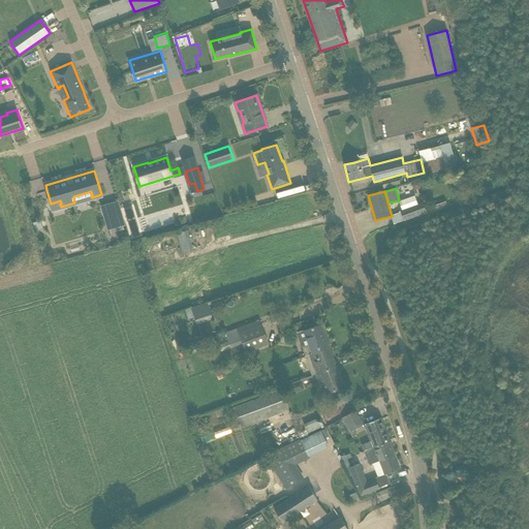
[(400,211),(403,220),(427,212),(423,203),(400,211)]
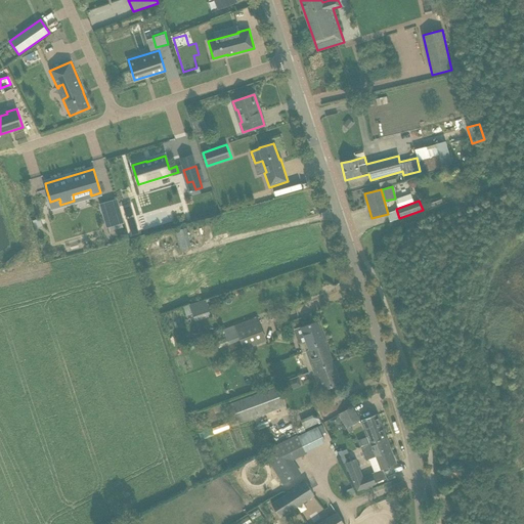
[(117,202),(102,206),(108,226),(110,227),(124,223),(118,202),(117,202)]
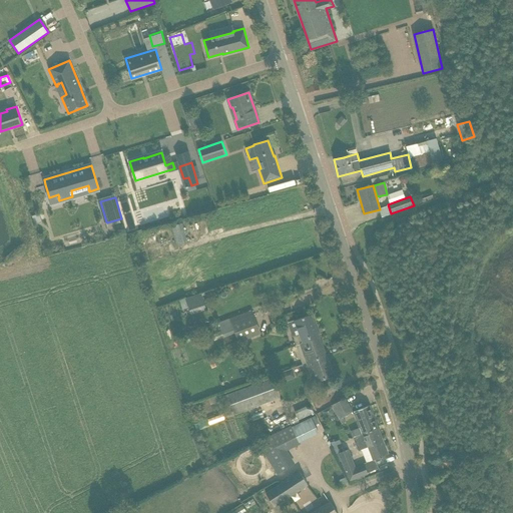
[(170,223),(176,246),(187,243),(180,220),(170,223)]
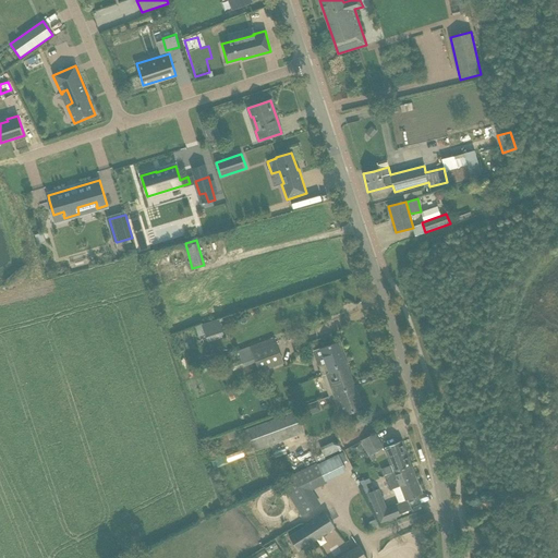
[(217,318),(216,317),(202,322),(206,334),(220,329),(218,323),(217,318)]
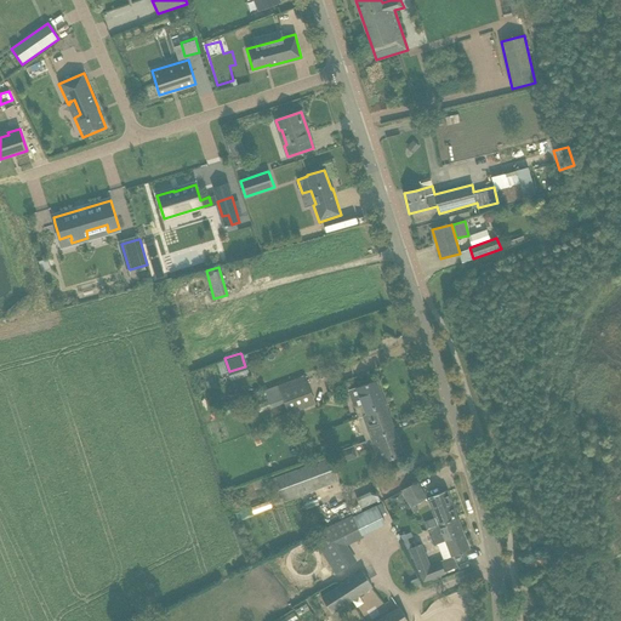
[(278,386),(288,415),(315,405),(305,376),(278,386)]
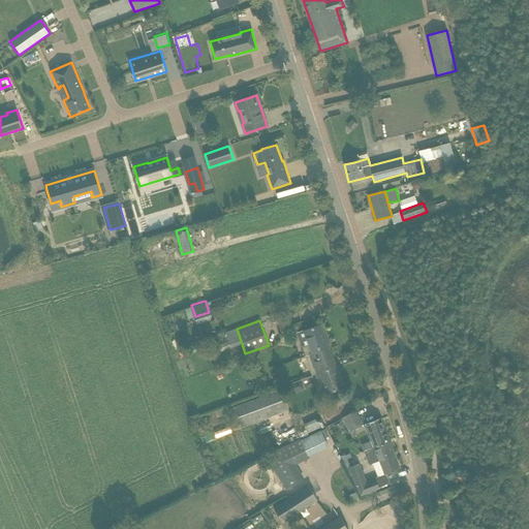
[(302,347),(303,351),(328,343),(320,324),(311,328),(304,331),(309,344),(302,347)]
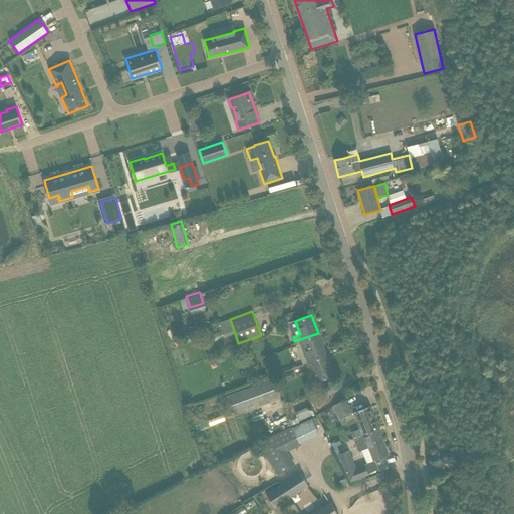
[(303,365),(307,363),(326,356),(318,333),(294,341),(303,365)]
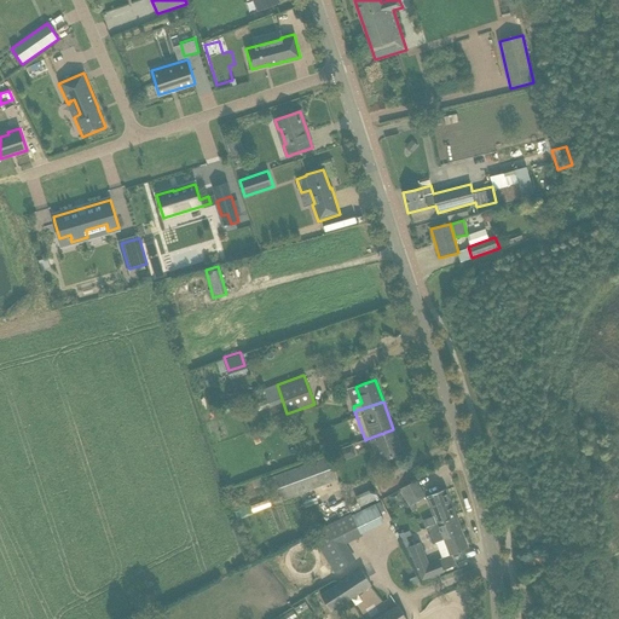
[(393,429),(370,438),(379,462),(401,453),(393,429)]
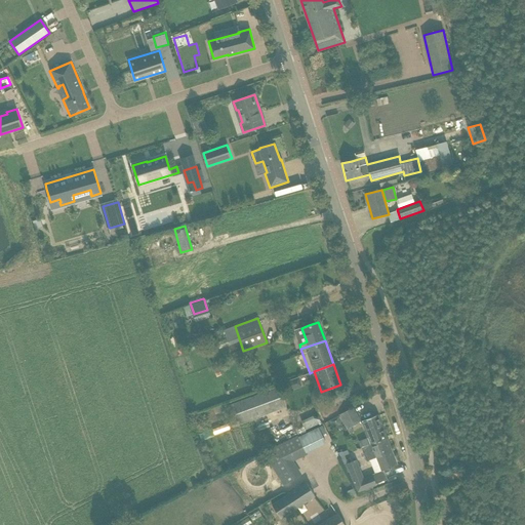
[(232,404),(240,425),(285,408),(278,388),(232,404)]
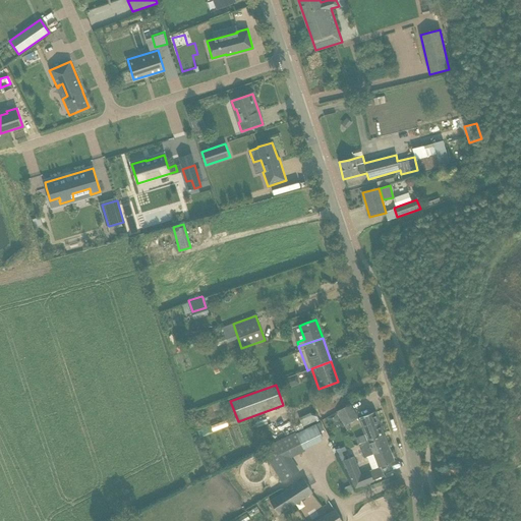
[(220,403),(212,406),(214,411),(222,408),(220,403)]
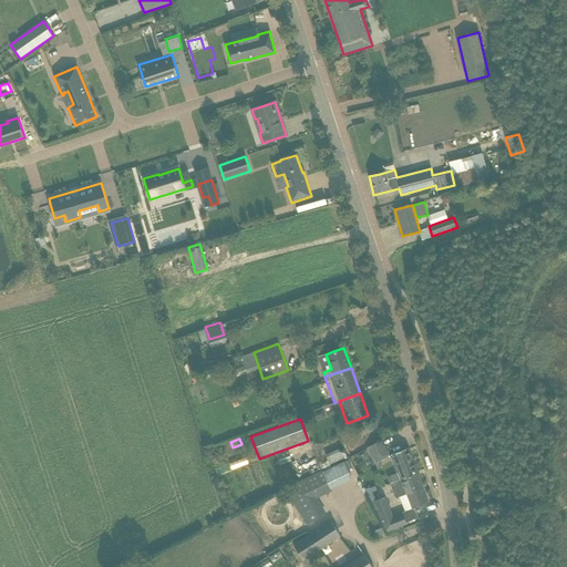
[(381,466),(379,462),(389,455),(380,441),(366,449),(377,468),(381,466)]
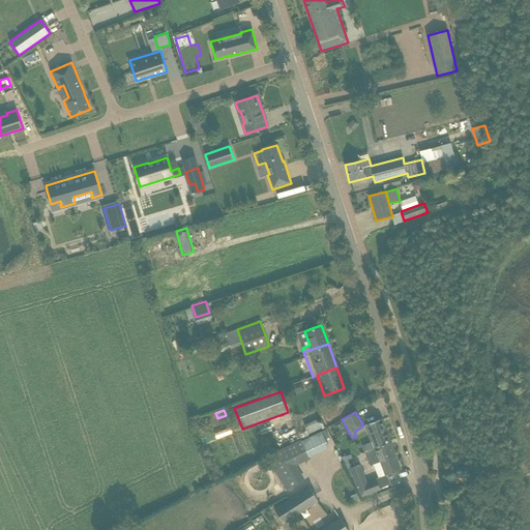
[(333,424),(333,425),(335,429),(339,430),(344,428),(344,424),(342,420),(333,424)]
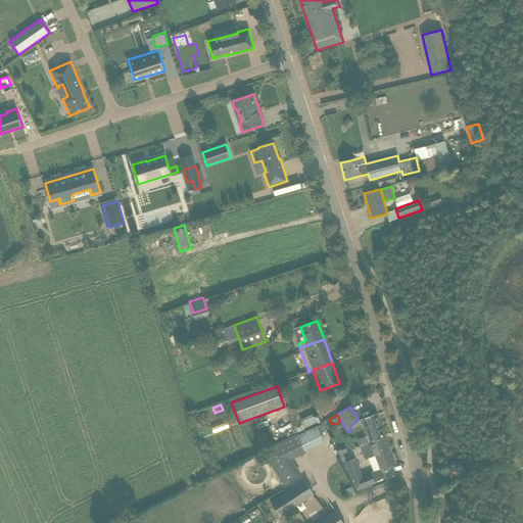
[(361,421),(370,442),(385,436),(376,415),(361,421)]
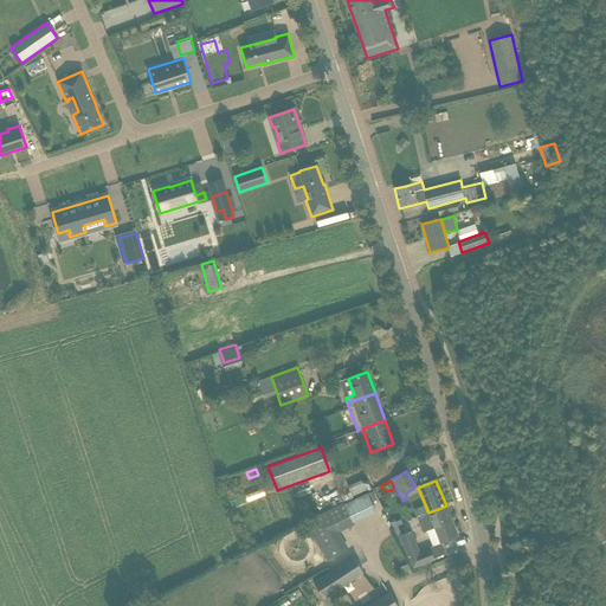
[(315,526),(308,529),(328,561),(345,550),(335,535),(340,533),(355,524),(345,502),(310,519),(315,526)]
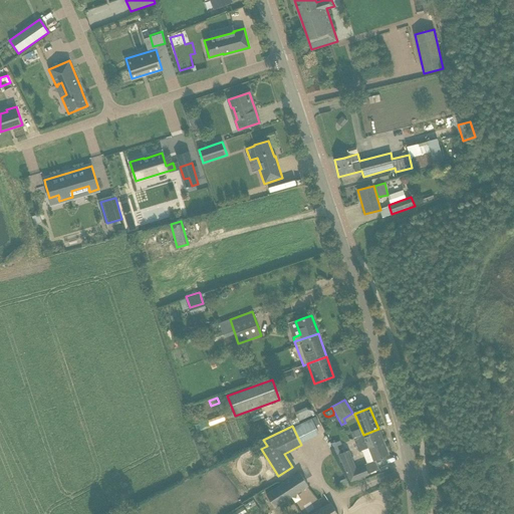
[(353,439),(356,445),(366,441),(367,444),(374,441),(375,442),(380,440),(379,439),(381,438),(378,429),(363,435),(353,439)]
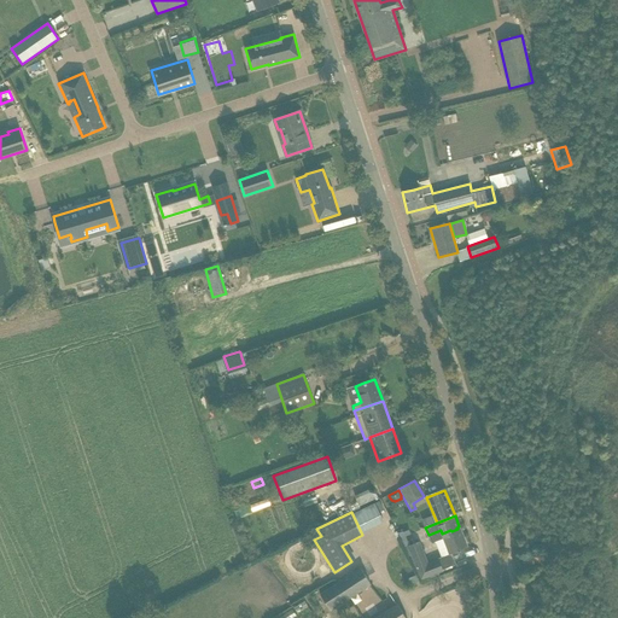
[(441,530),(429,535),(431,543),(443,538),(449,554),(467,547),(459,526),(456,528),(458,529),(452,531),(450,530),(442,534),(441,530)]
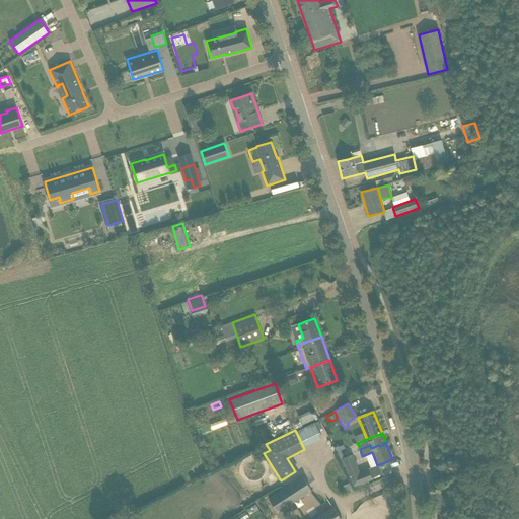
[(372,479),(368,470),(359,473),(352,455),(340,459),(344,468),(346,467),(354,487),(372,479)]
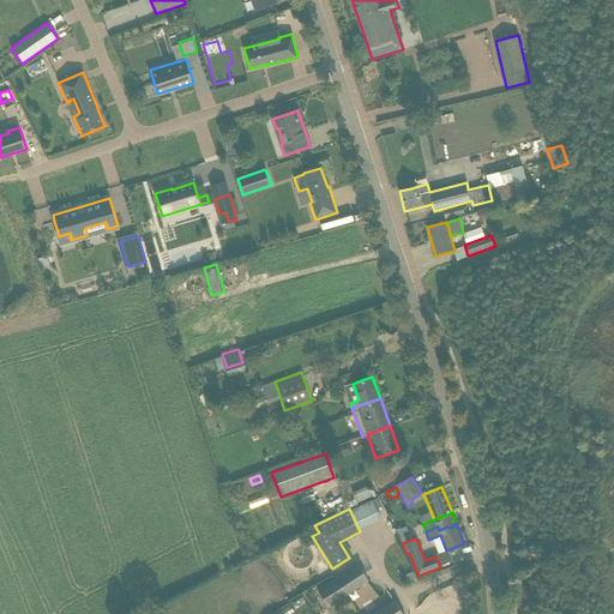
[(518,553),(521,563),(540,557),(537,546),(518,553)]
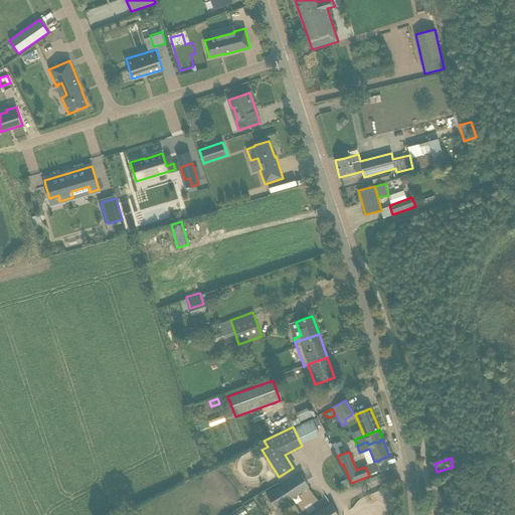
[(300,473),(283,484),(292,497),(309,487),(300,473)]
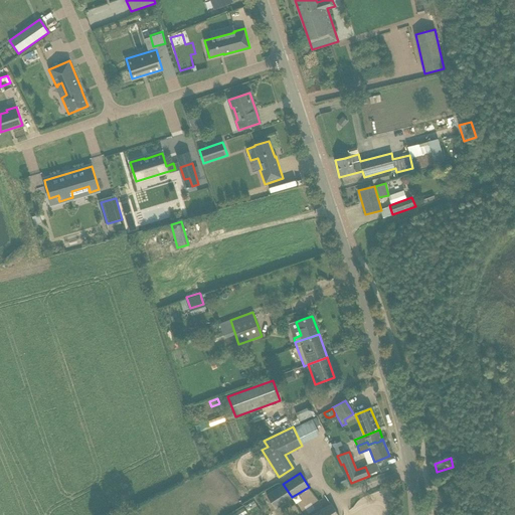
[(292,497),(283,484),(266,494),(275,508),(292,497)]
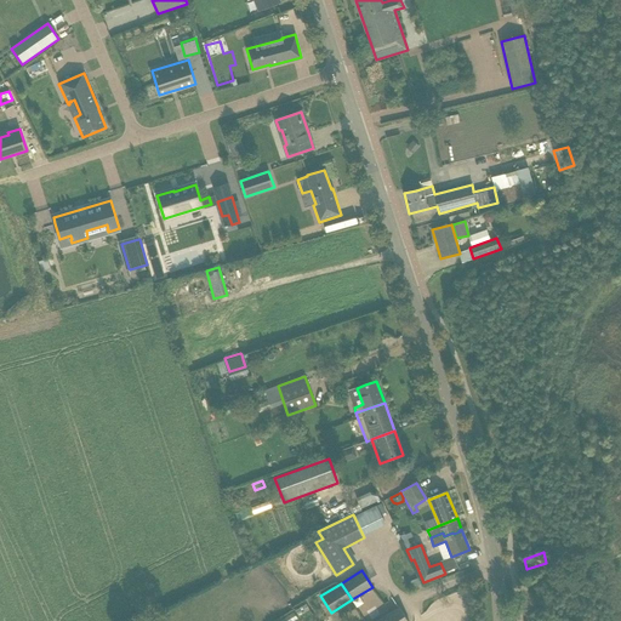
[(408,620),(399,607),(376,620),(408,620)]
